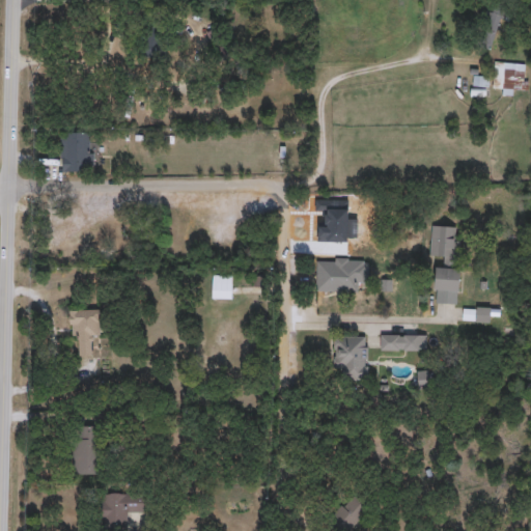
[(502,9),(492,49),(478,45),(488,6),(502,9)]
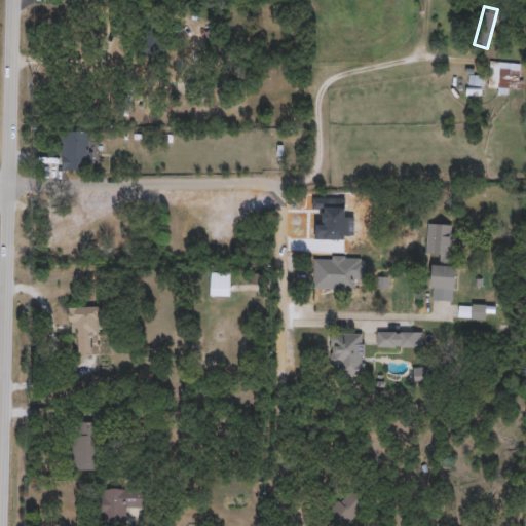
[(141,54),(141,24),(162,24),(162,54),(141,54)]
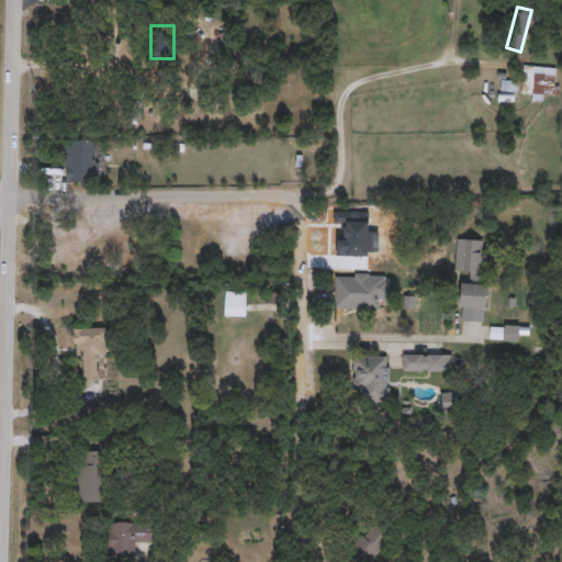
[(223,31),(239,31),(239,62),(223,62),(223,31)]
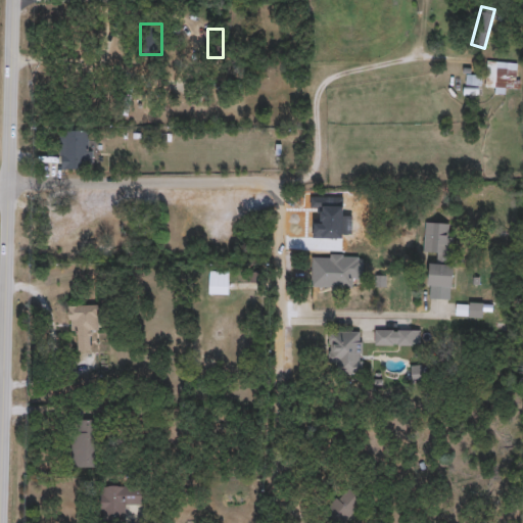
[(507,93),(495,93),(495,86),(487,86),(487,61),(519,61),(519,87),(507,87),(507,93)]
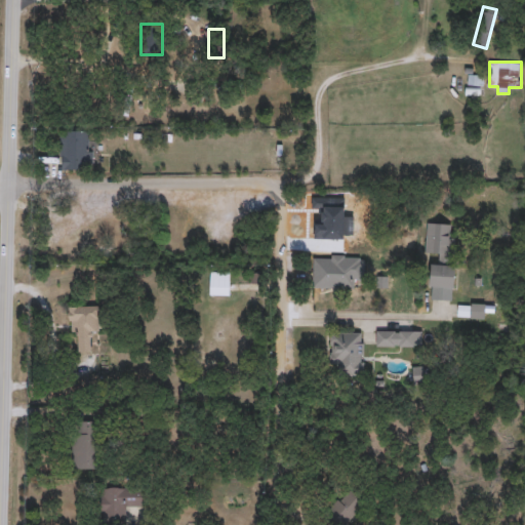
[(92,129),(92,168),(61,168),(61,129),(92,129)]
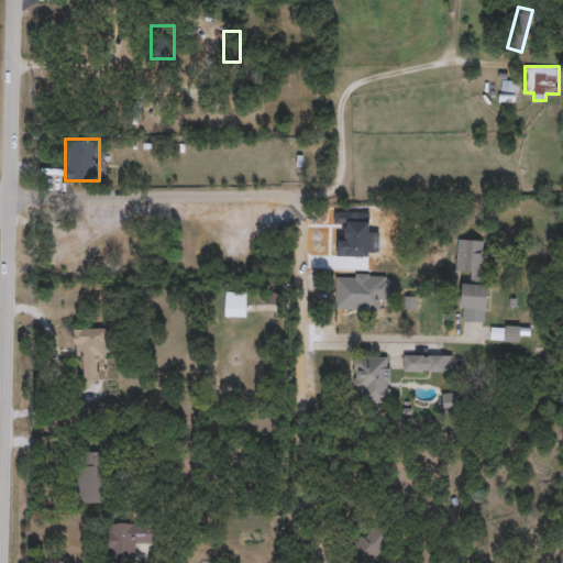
[(462,282),(470,282),(471,271),(456,271),(459,238),(486,240),(484,283),(488,284),(486,309),(461,307),(462,282)]
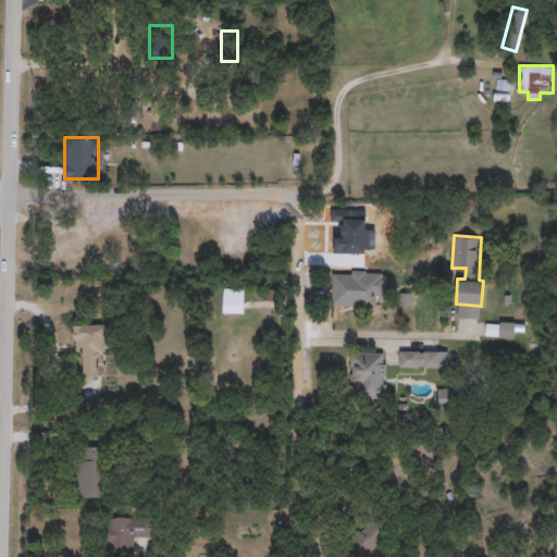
[(331,305),(331,269),(387,270),(387,295),(376,295),(376,306),(331,305)]
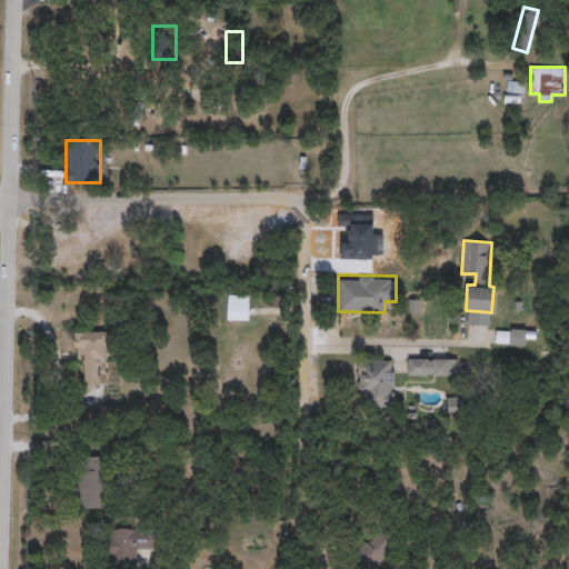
[(249,319),(228,319),(228,293),(249,293),(249,319)]
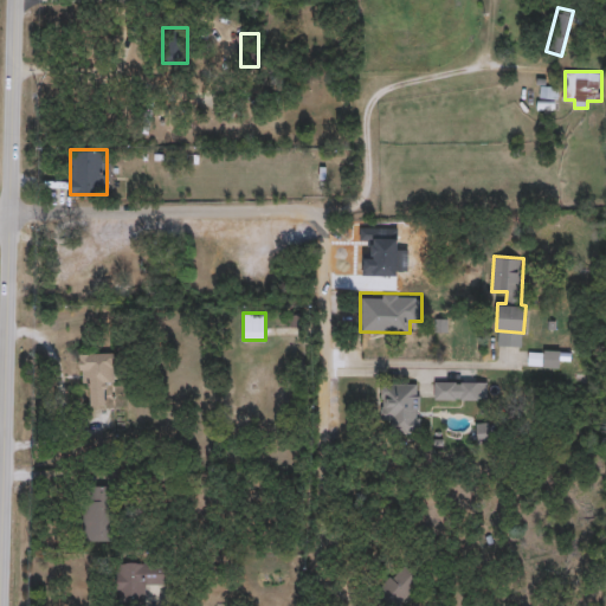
[(560,349),(560,367),(542,367),(542,349),(560,349)]
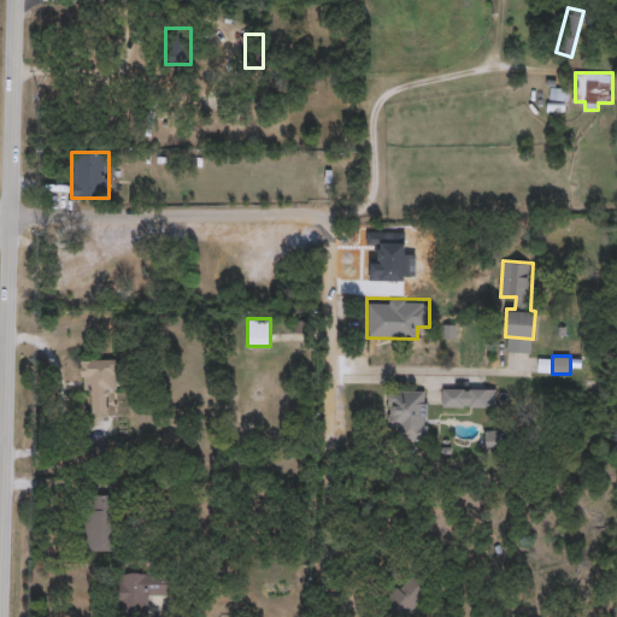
[(92,388),(82,388),(81,359),(116,358),(117,391),(106,391),(107,412),(93,412),(92,388)]
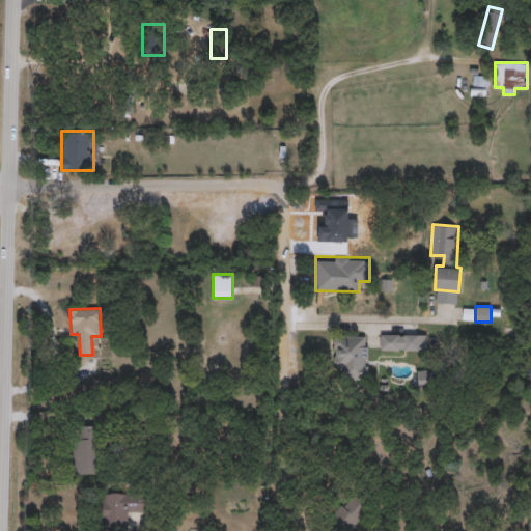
[(381,350),(381,334),(423,334),(423,350),(381,350)]
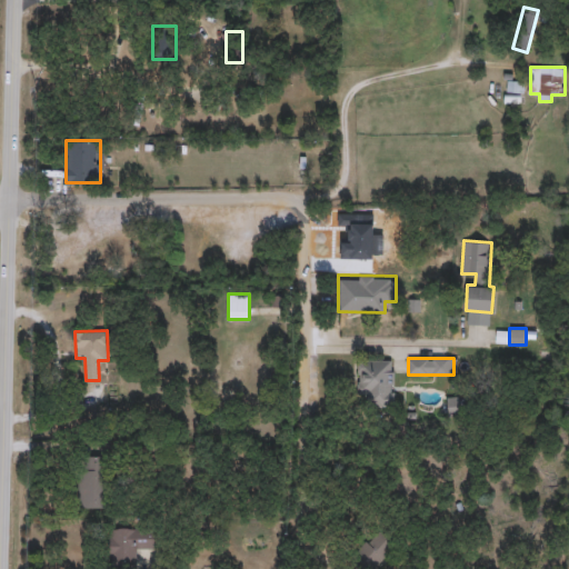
[(395,359),(395,408),(368,408),(368,395),(358,395),(358,359),(395,359)]
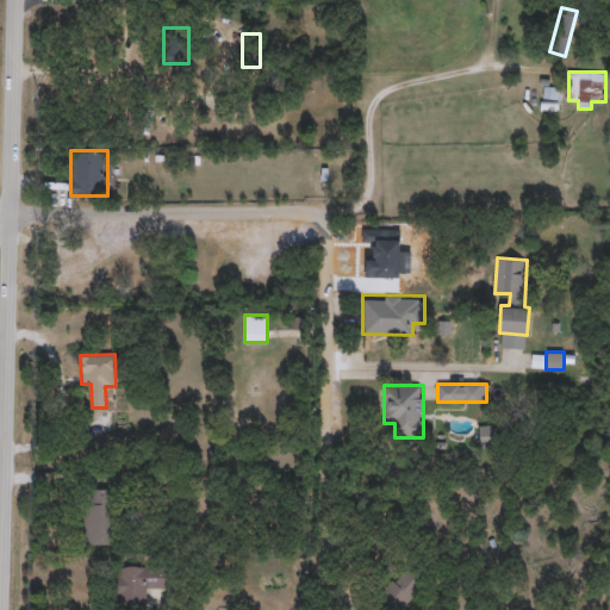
[(113,489),(113,543),(83,543),(83,489),(113,489)]
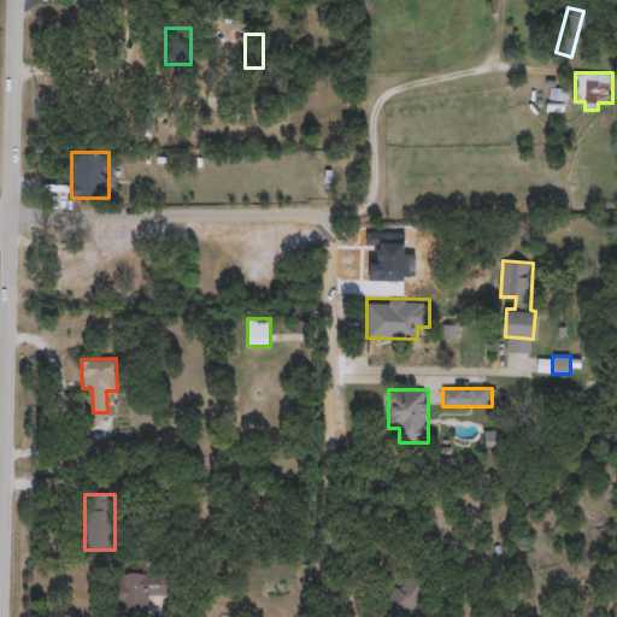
[(116,571),(166,571),(166,595),(150,595),(151,616),(117,616),(116,571)]
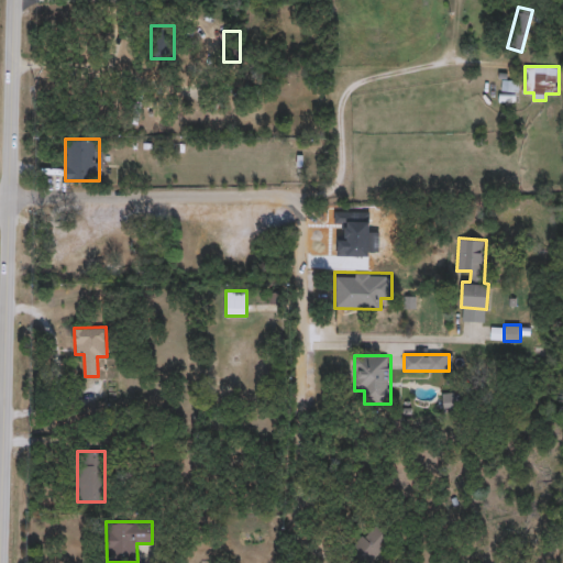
[(392,539),(367,562),(359,562),(346,551),(375,522),(392,539)]
